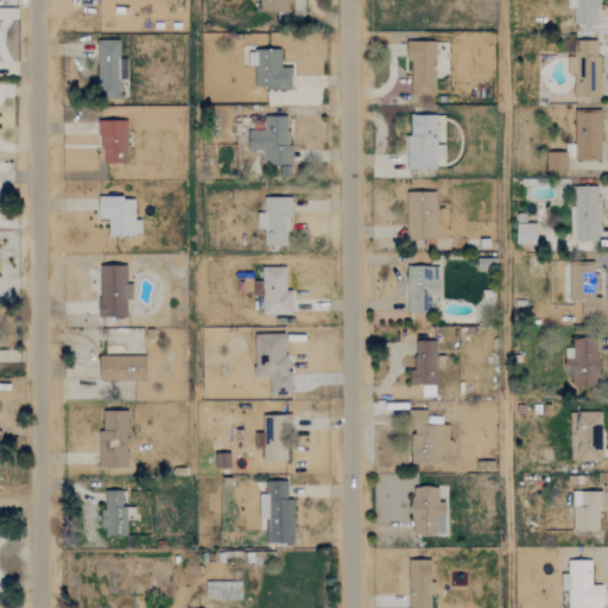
[(259,0),(260,12),(286,12),(286,0),(259,0)]
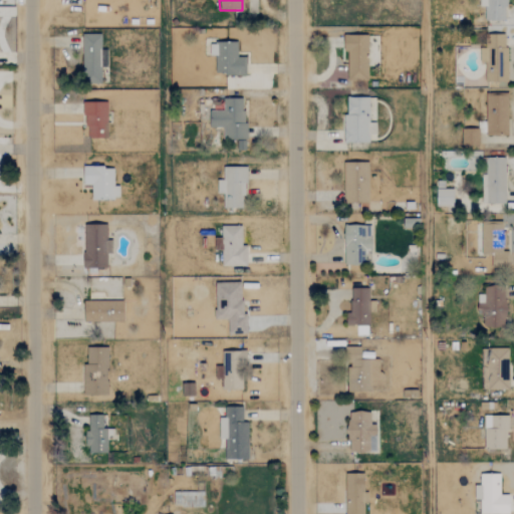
[(506,0),(479,0),(479,7),(485,7),(485,21),(506,21),(506,0)]
